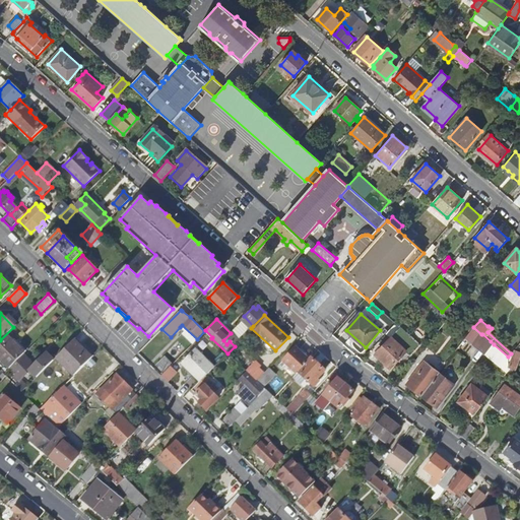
[(180,327),(194,341),(197,339),(182,325),(180,327)]
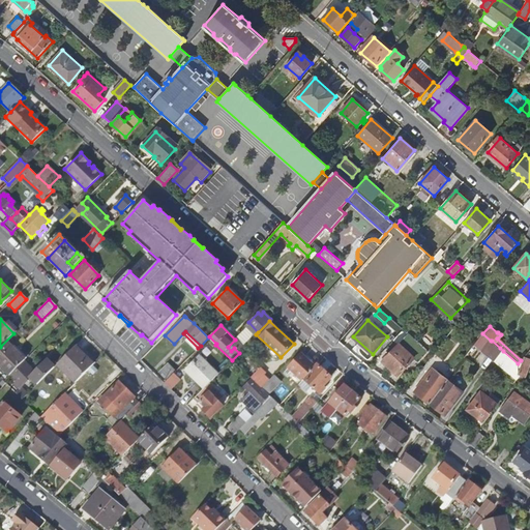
[(408,333),(383,360),(398,375),(415,356),(419,360),(428,352),(408,333)]
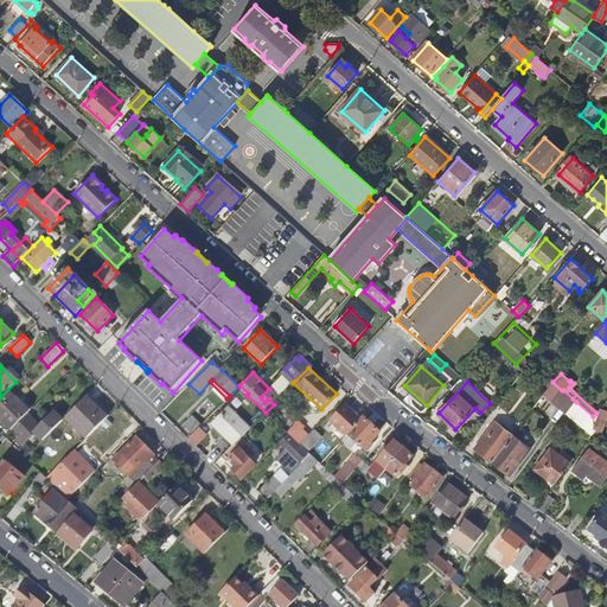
[(543,396),(554,403),(563,390),(562,390),(553,382),(548,389),(543,396)]
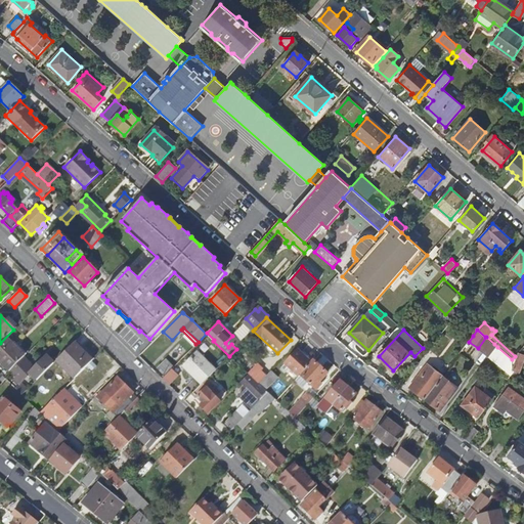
[(486,337),(478,348),(489,357),(497,347),(494,344),(486,337)]
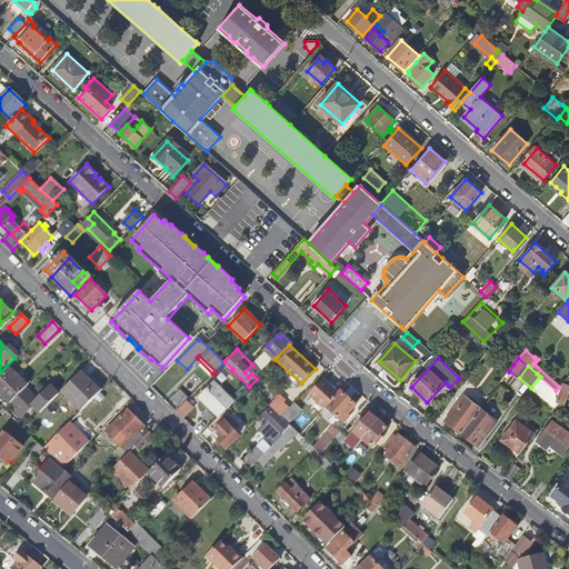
[(0,393),(10,403),(26,388),(27,387),(7,367),(0,373),(0,393)]
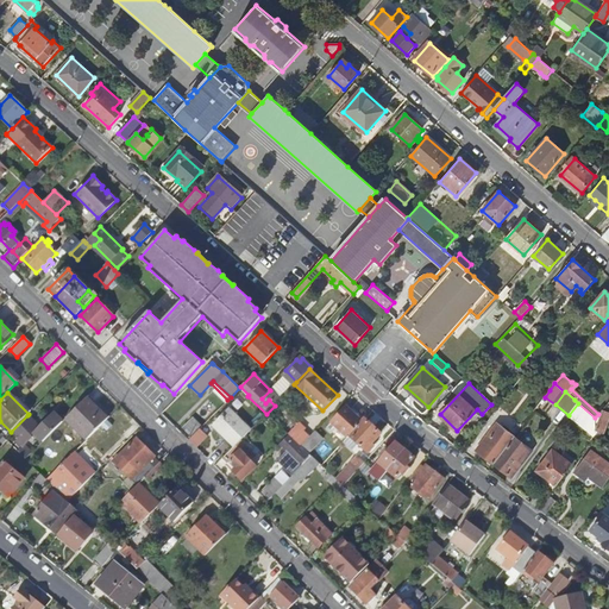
[(86,399),(64,420),(86,440),(107,419),(86,399)]
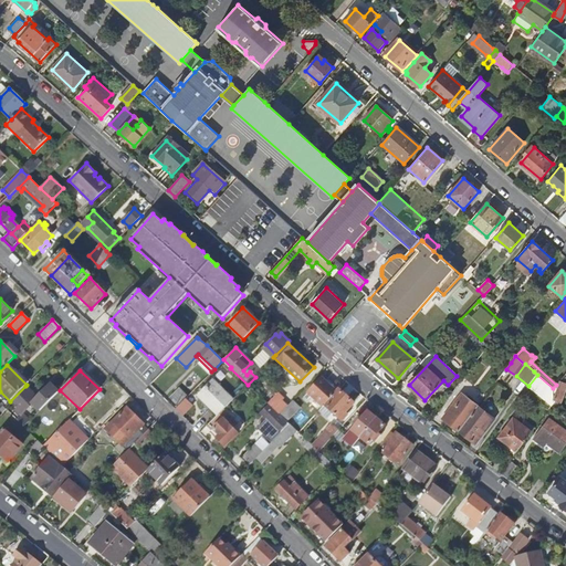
[(528,386),(552,406),(553,405),(554,404),(553,398),(553,392),(553,388),(537,375),(528,386)]
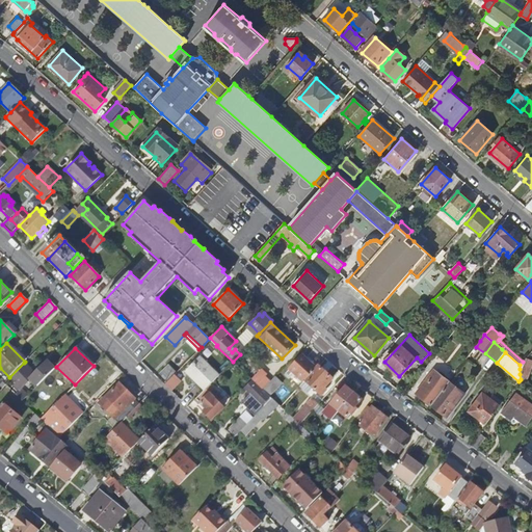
[(317,368),(301,354),(288,369),(303,382),(304,381),(317,368)]
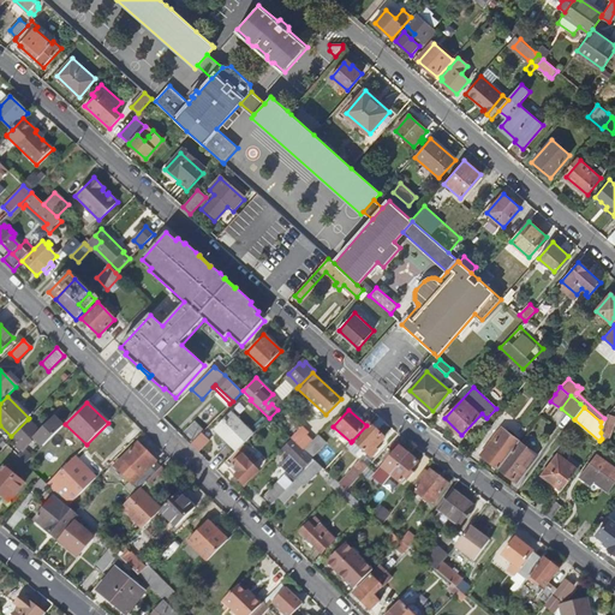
[(215,430),(237,452),(252,435),(231,415),(215,430)]
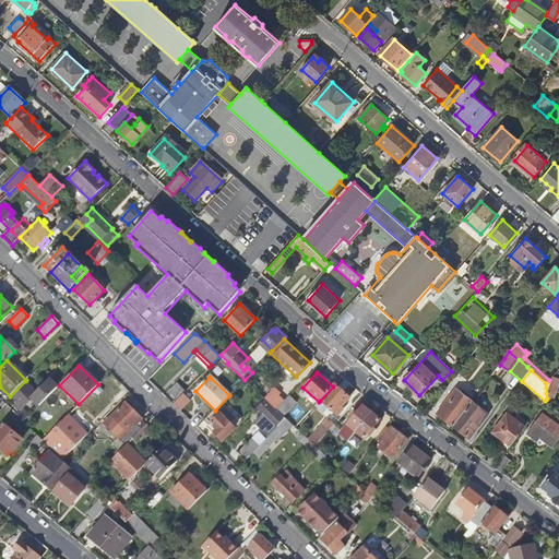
[(546,383),(546,388),(548,389),(546,393),(547,399),(552,401),(558,384),(558,378),(554,377),(552,381),(549,380),(546,383)]
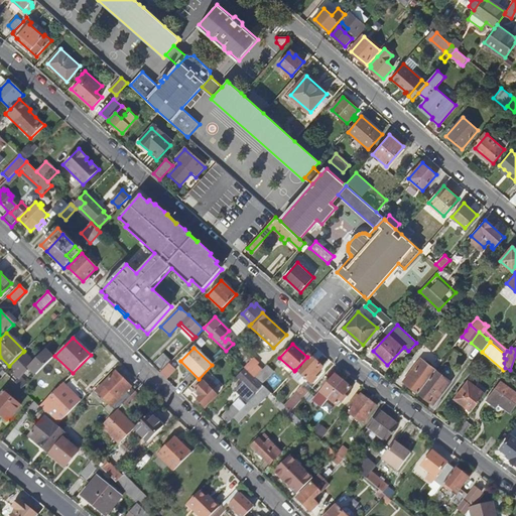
[(23,352),(9,366),(16,373),(13,376),(17,380),(15,383),(21,389),(27,384),(20,377),(29,368),(36,375),(51,360),(44,352),(34,362),(23,352)]
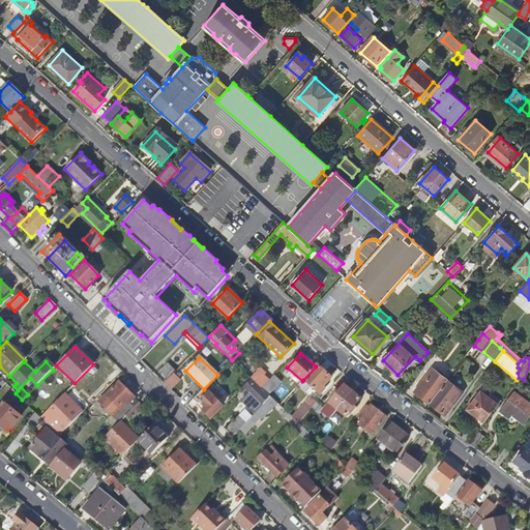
[(168,364),(159,374),(167,381),(174,374),(175,372),(168,364)]
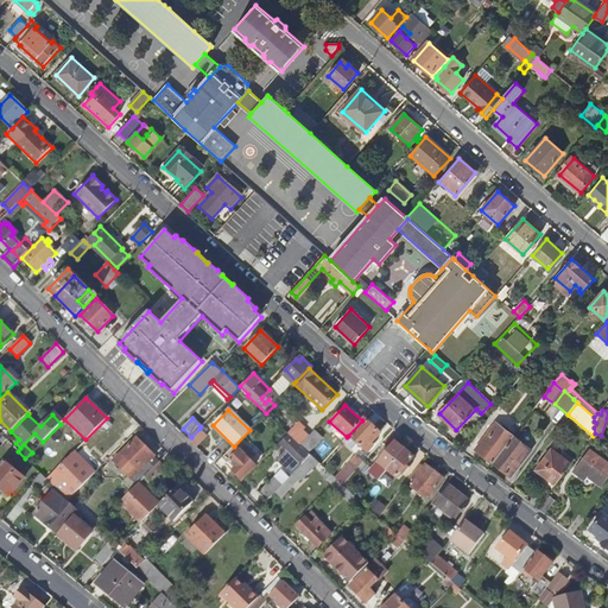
[(380,432),(363,418),(362,420),(348,436),(367,453),(372,445),(369,443),(380,432)]
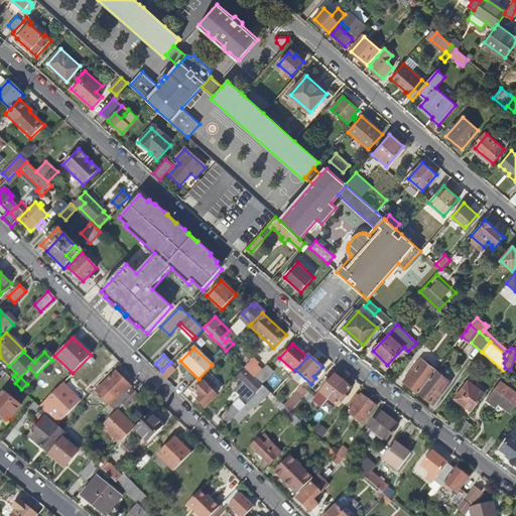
[(411,376),(405,383),(418,392),(429,378),(436,369),(421,358),(408,374),(411,376)]
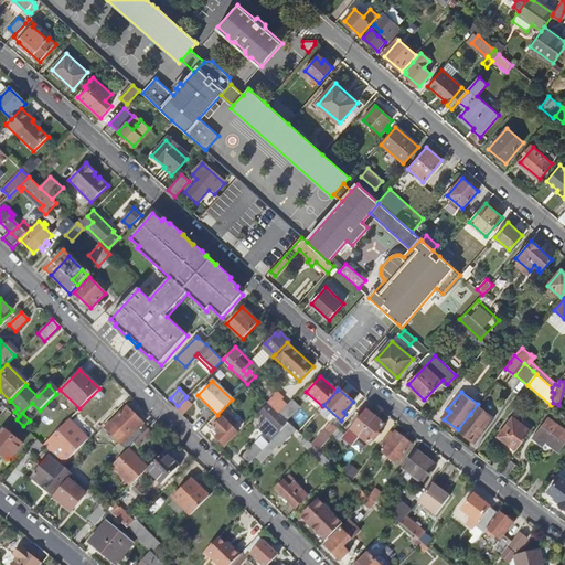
[(178,406),(174,408),(181,415),(192,405),(185,398),(178,406)]
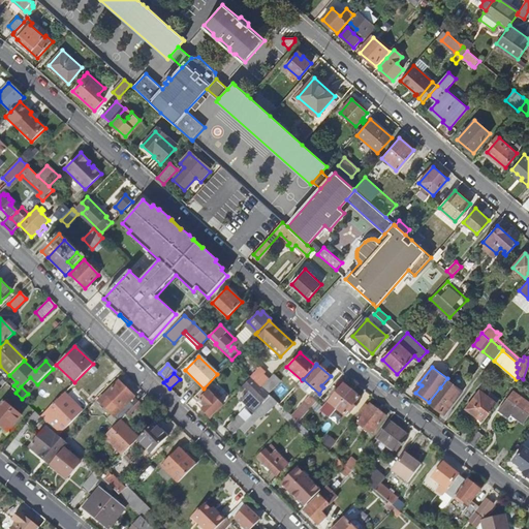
[(272,376),(261,387),(268,394),(280,382),(272,376)]
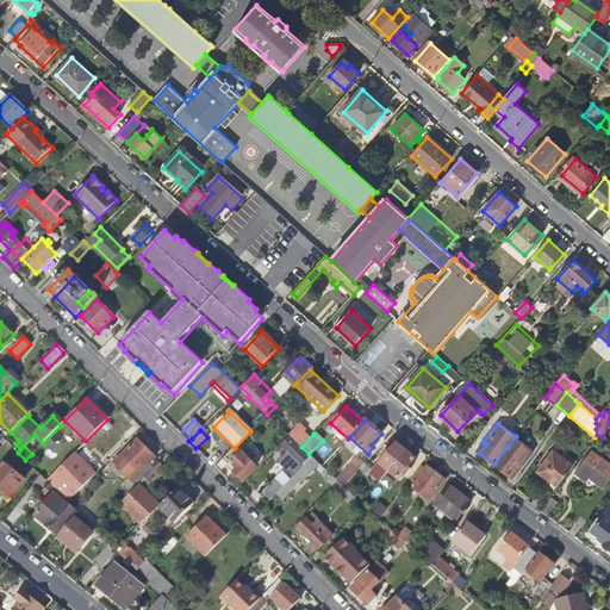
[(287,453),(278,462),(293,477),(312,458),(309,454),(302,447),(290,436),(280,446),(287,453)]
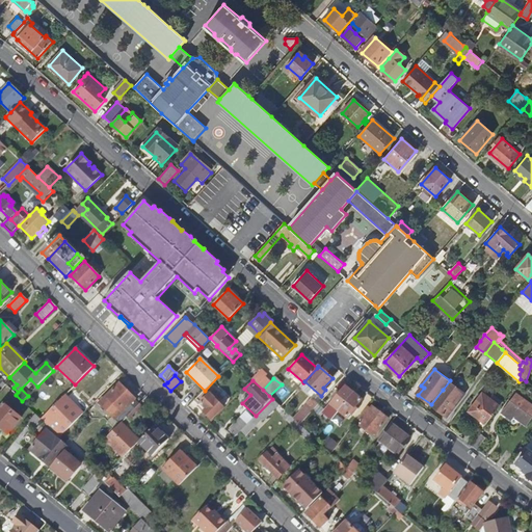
[(443,390),(431,404),(445,415),(450,407),(453,409),(466,393),(450,380),(443,390)]
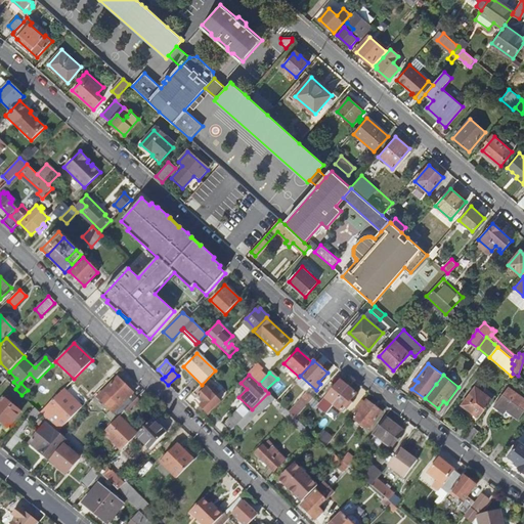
[(118,377),(97,397),(114,412),(114,411),(119,416),(123,411),(136,398),(132,393),(132,392),(118,377)]
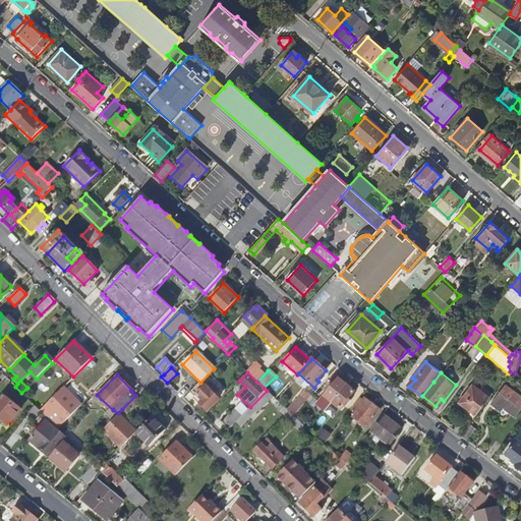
[(327,392),(316,404),(325,411),(332,403),(346,385),(338,379),(332,386),(330,384),(325,390),(327,392)]
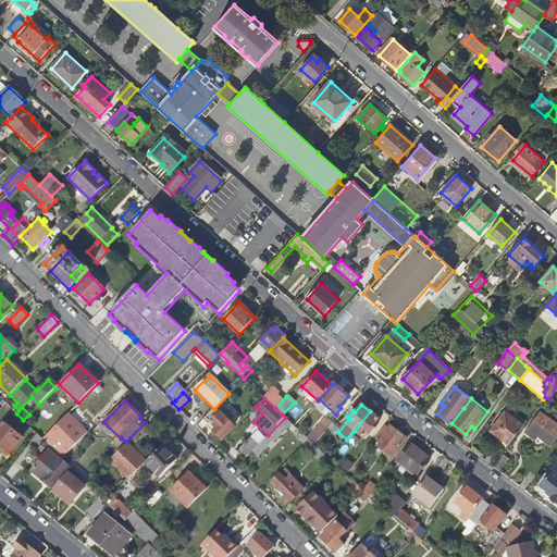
[(247,409),(237,419),(240,422),(250,412),(247,409)]
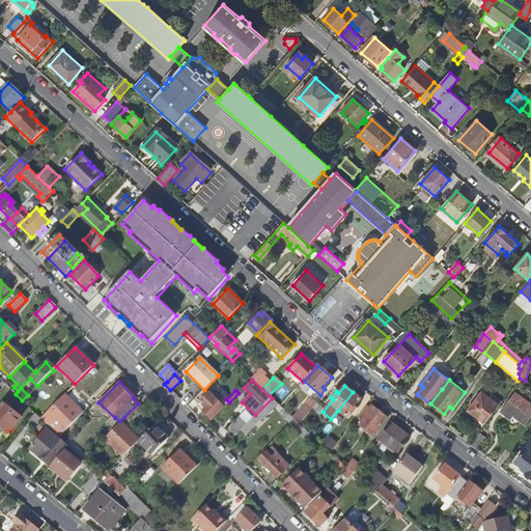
[(353,392),(338,411),(345,417),(348,413),(352,415),(357,408),(355,407),(361,398),(353,392)]
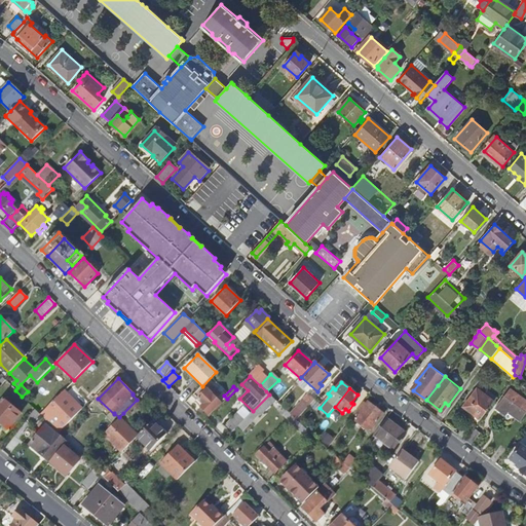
[(203,404),(200,407),(209,415),(220,403),(216,399),(211,393),(208,389),(198,399),(203,404)]
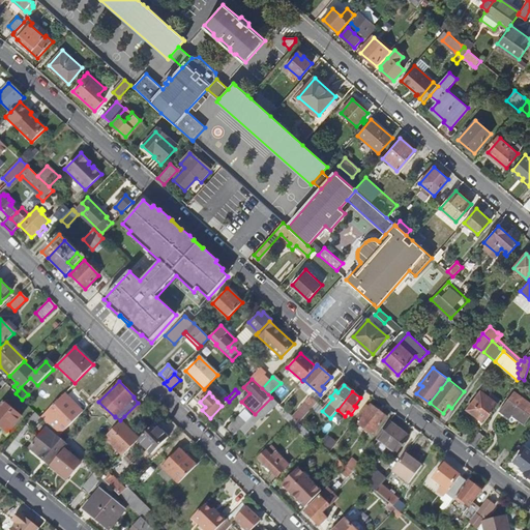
[(480,392),(468,410),(473,414),(470,417),(481,427),(498,405),(480,392)]
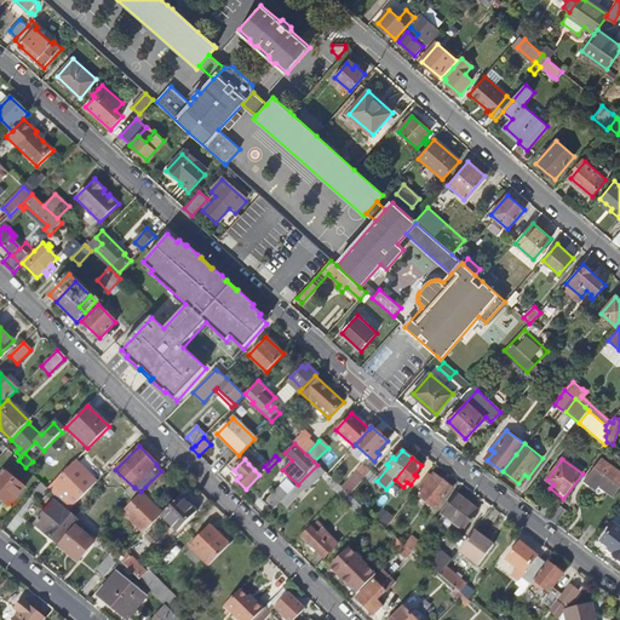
[(619,474),(601,460),(584,482),(595,491),(597,486),(612,495),(619,483),(619,474)]
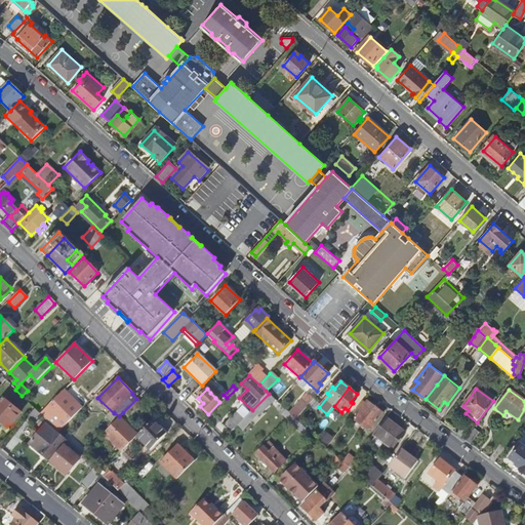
[(51,411),(49,414),(57,423),(68,413),(58,404),(66,398),(62,393),(47,407),(51,411)]
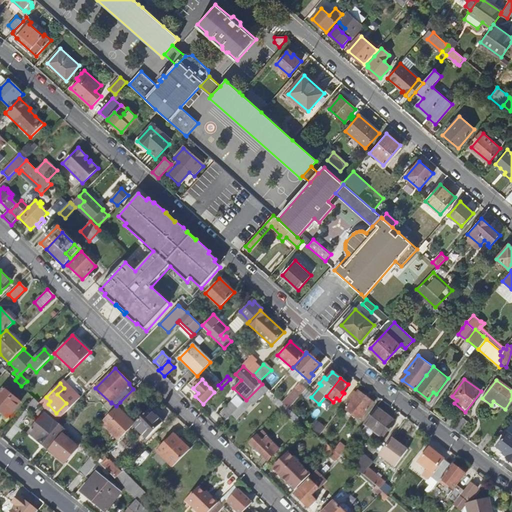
[(301,384),(296,390),(301,394),(306,389),(301,384)]
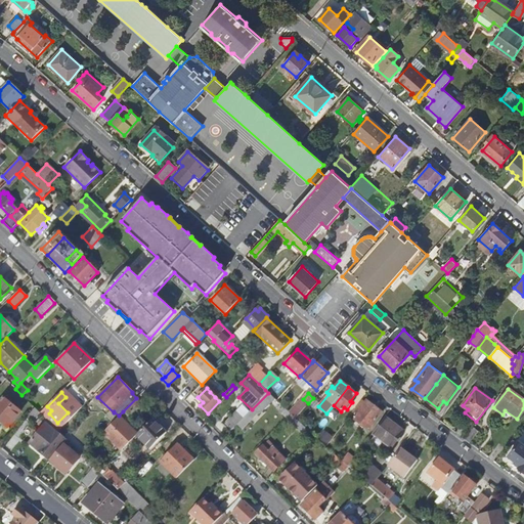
[(20,411),(4,398),(0,401),(0,422),(7,428),(20,411)]
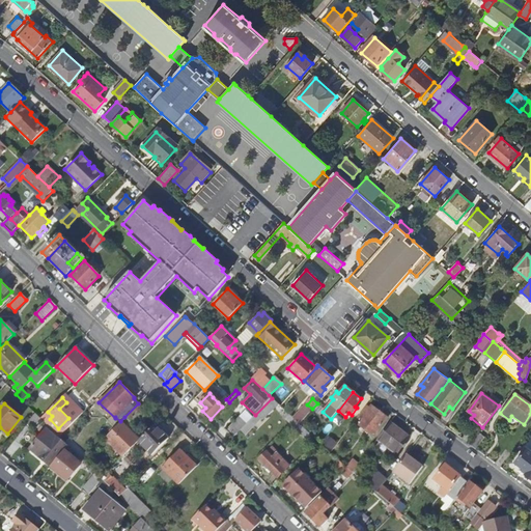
[(138,403),(124,417),(131,423),(144,409),(138,403)]
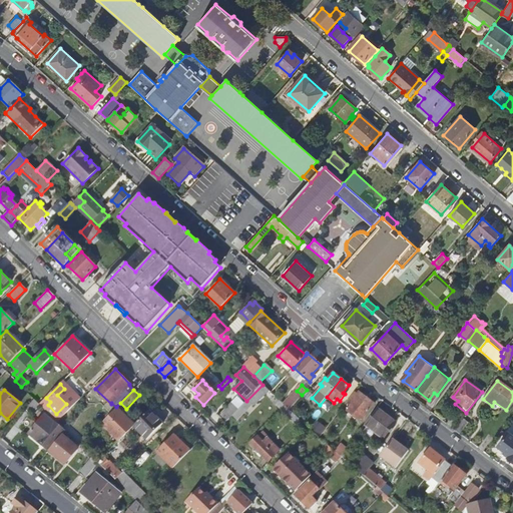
[(345,404),(361,415),(359,418),(362,420),(374,404),(359,392),(357,395),(354,393),(345,404)]
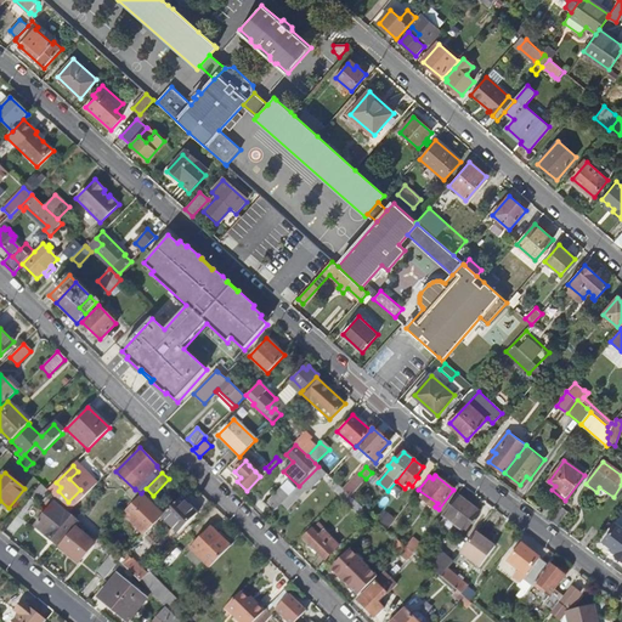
[(41,484),(32,496),(38,501),(47,490),(41,484)]
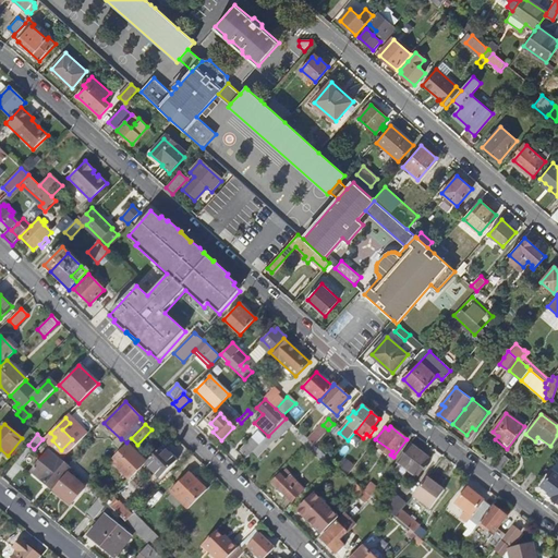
[(251,439),(238,452),(245,459),(258,447),(251,439)]
